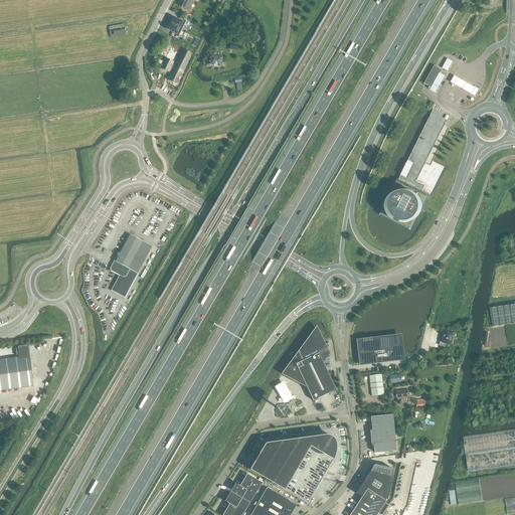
[(188,10),(192,1),(190,0),(180,0),(178,5),(185,9),(188,10)]
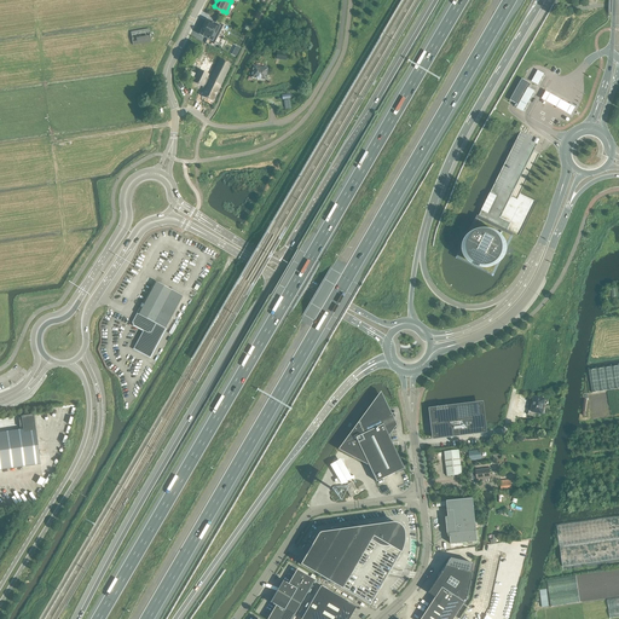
[(206,24),(203,28),(215,34),(219,27),(223,28),(224,24),(218,21),(215,24),(207,19),(204,24),(206,24)]
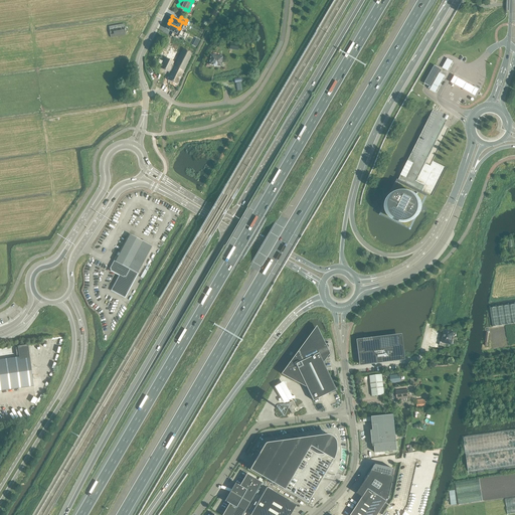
[(168,25),(166,28),(166,29),(173,32),(171,35),(177,38),(179,35),(176,34),(179,28),(169,23),(168,25)]
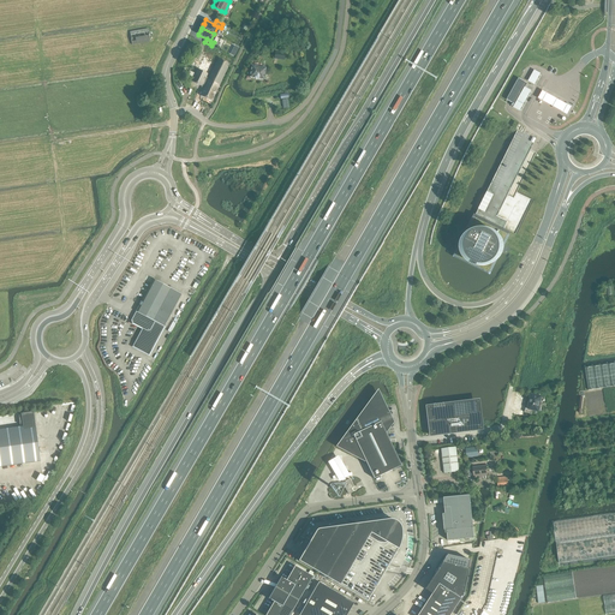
[(149,42),(148,29),(130,33),(132,45),(149,42)]
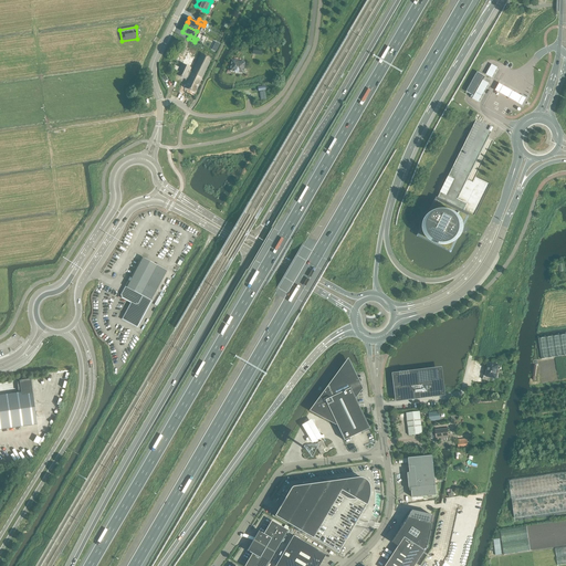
[(181,64),(190,69),(198,52),(189,48),(181,64)]
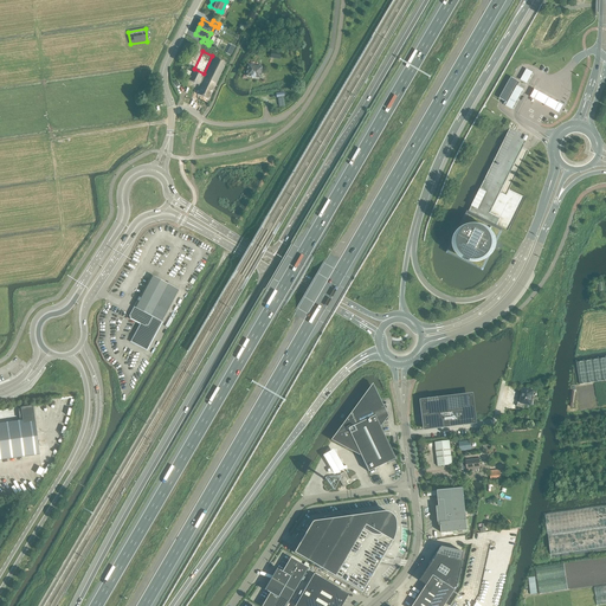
[(202,76),(201,79),(204,82),(205,78),(216,84),(226,63),(216,57),(205,77),(202,76)]
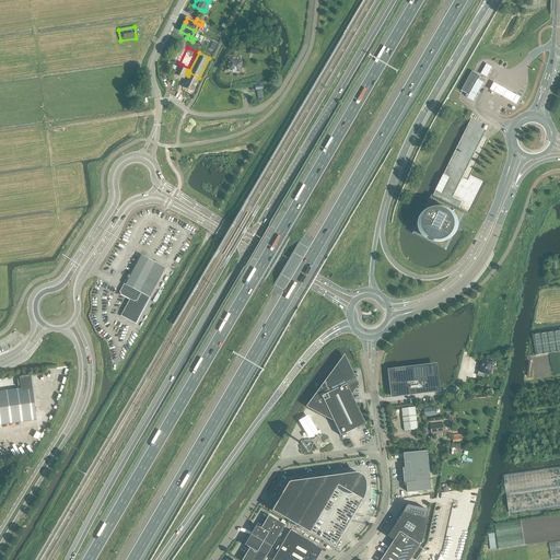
[(228,70),(240,72),(242,61),(229,59),(228,70)]
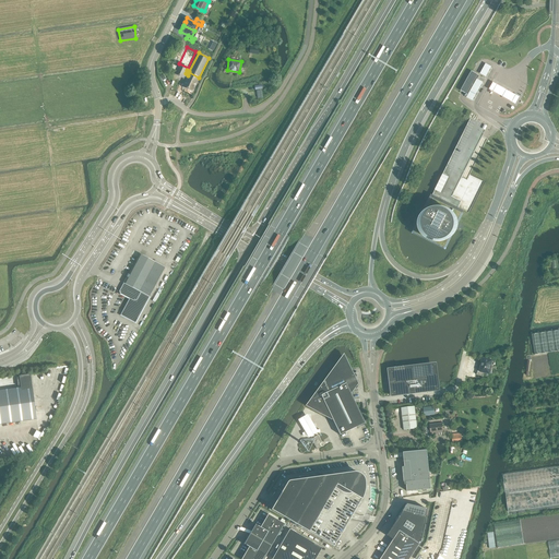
[(485,62),(480,73),(487,76),(491,66),(485,62)]
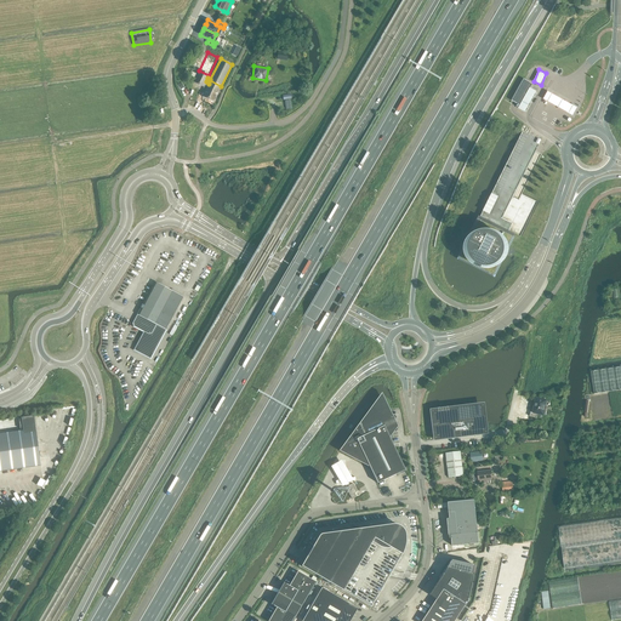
[(194,83),(204,86),(206,81),(208,78),(209,75),(199,70),(198,74),(192,72),(189,75),(195,78),(194,83)]
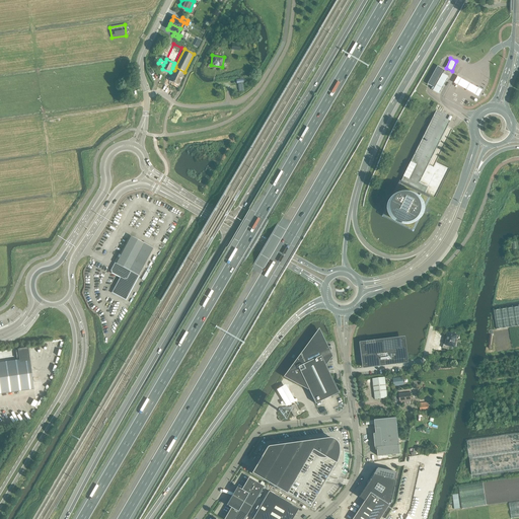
[(433,86),(443,68),(440,67),(438,66),(428,83),(431,85),(433,86)]
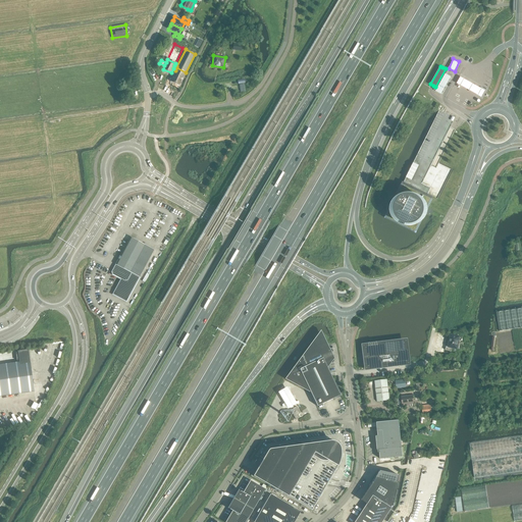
[(179,86),(186,72),(176,67),(175,70),(170,81),(179,86)]
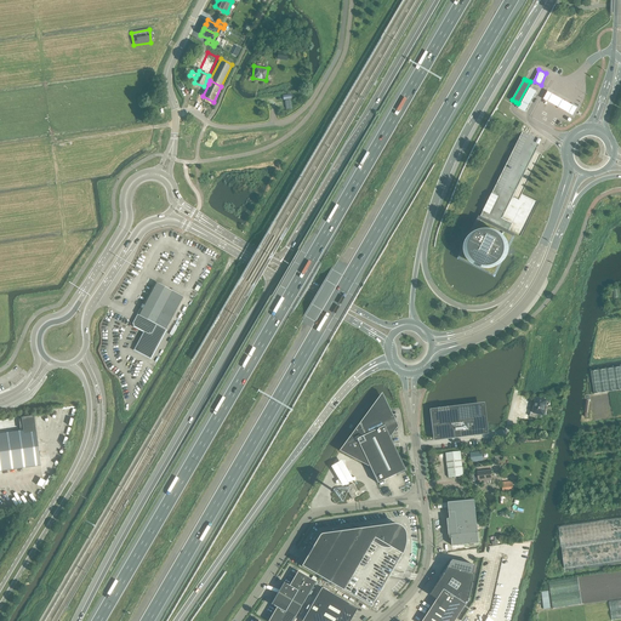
[(517,104),(516,107),(519,108),(531,87),(533,84),(530,81),(518,103),(517,104)]
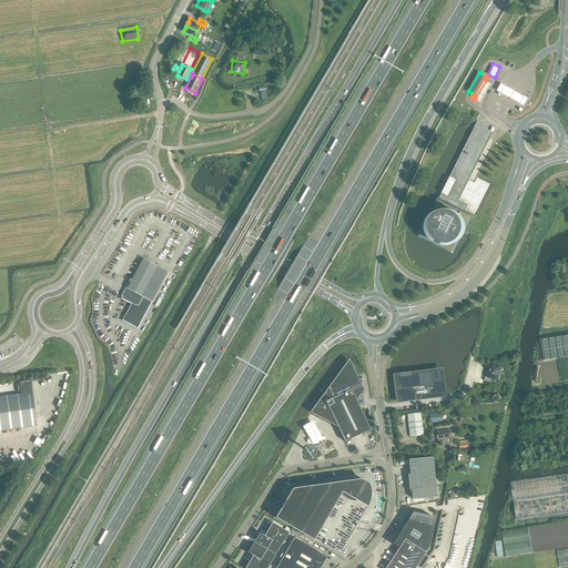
[(486,80),(475,99),(480,102),(490,83),(486,80)]
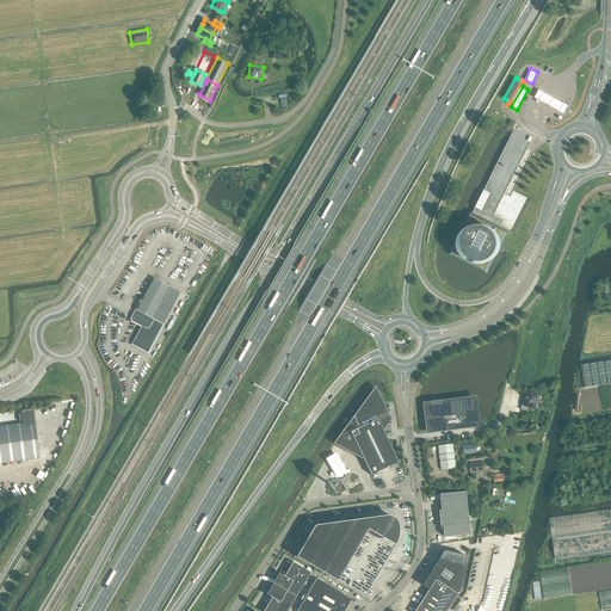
[(567,106),(538,91),(535,98),(563,113),(567,106)]
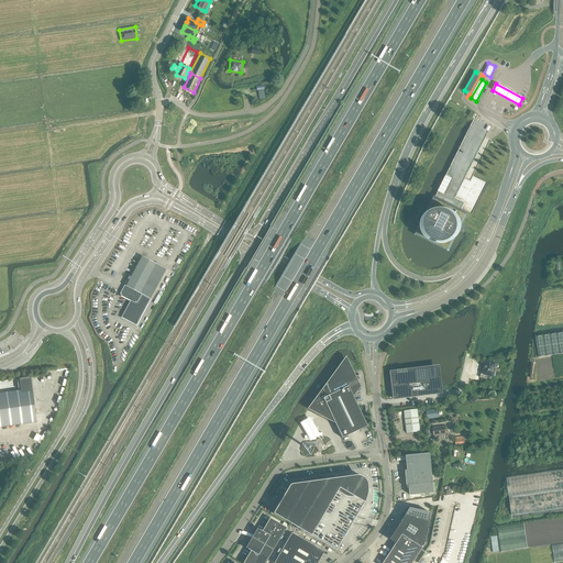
[(435,197),(434,199),(451,207),(452,205),(455,198),(465,177),(485,138),(490,127),(485,124),(479,121),(474,119),(473,122),(471,125),(435,197)]
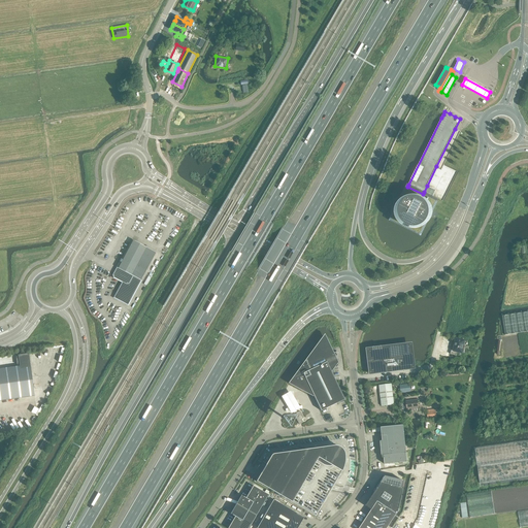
[(415,228),(421,231),(429,216),(436,201),(431,199),(433,195),(435,191),(432,189),(430,194),(428,197),(423,194),(407,187),(391,220),(414,231),(415,228)]
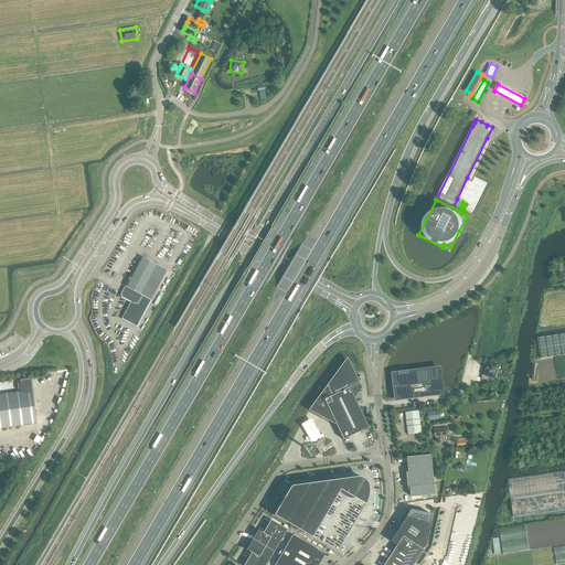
[(167,270),(141,256),(130,277),(129,277),(127,280),(128,280),(120,294),(121,297),(130,301),(121,318),(137,326),(167,270)]
